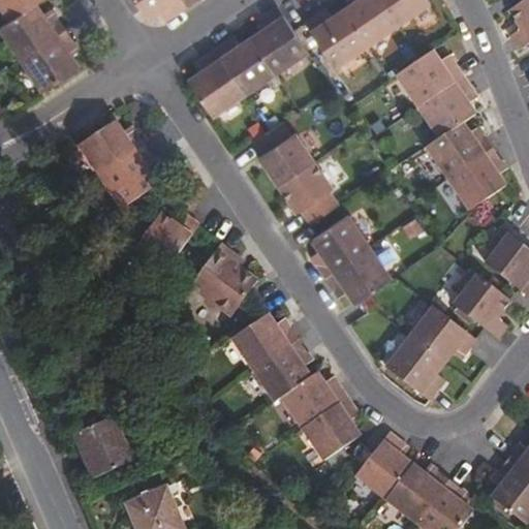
[(0,0),(0,6),(9,21),(36,2),(38,0),(0,0)]
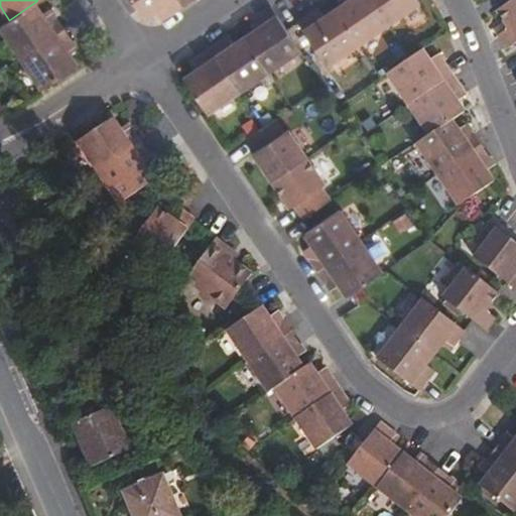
[(131,0),(145,19),(156,12),(159,16),(166,11),(168,14),(174,10),(181,5),(177,0),(131,0)]
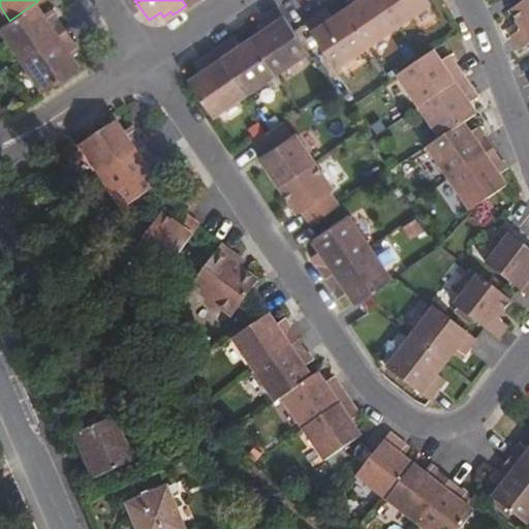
[(399,25),(381,0),(352,0),(353,2),(343,9),(368,47),(399,25)]
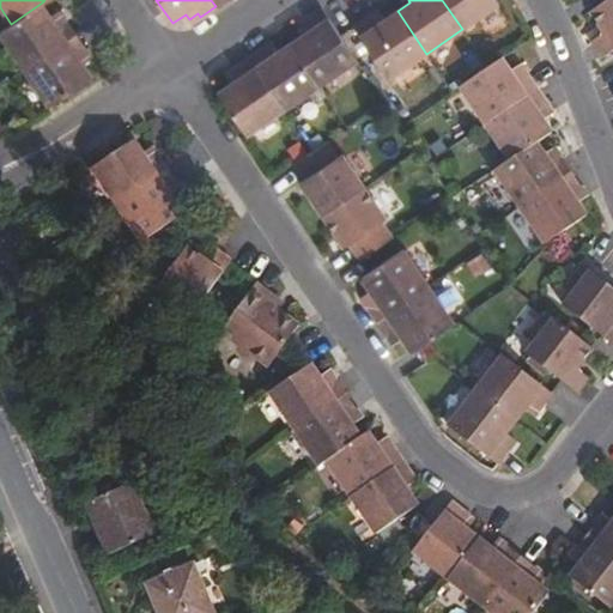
[(442,0),(462,29),(501,4),(497,0),(442,0)]
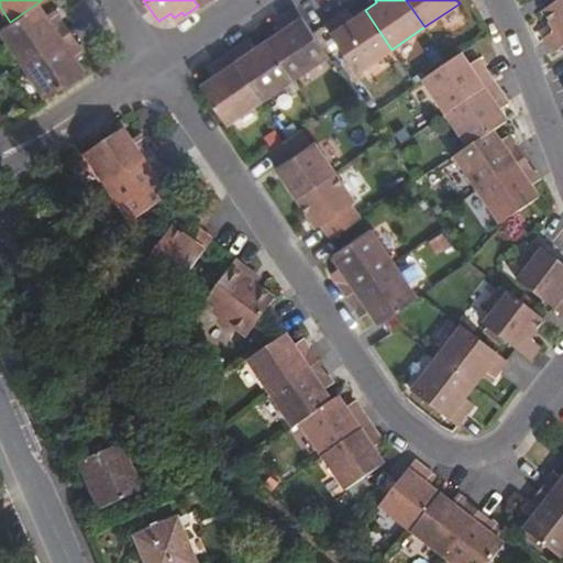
[(543,35),(553,52),(562,44),(562,0),(553,0),(541,9),(553,29),(543,35)]
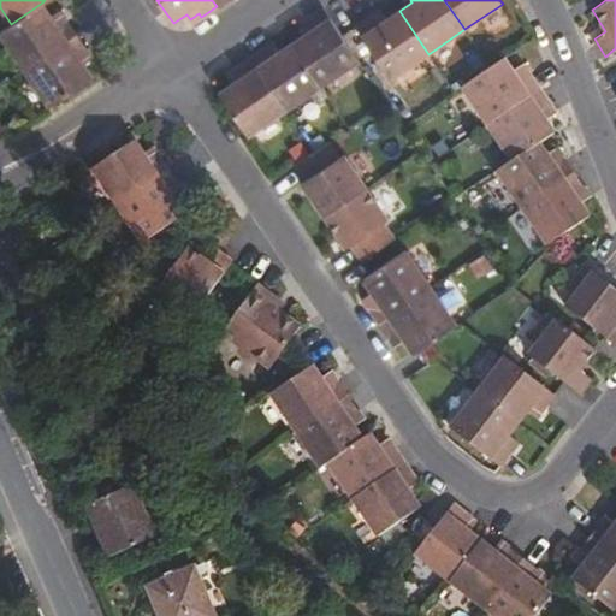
[(11,24),(0,30),(0,33),(24,67),(77,31),(67,18),(63,21),(57,12),(52,16),(42,3),(11,24)]
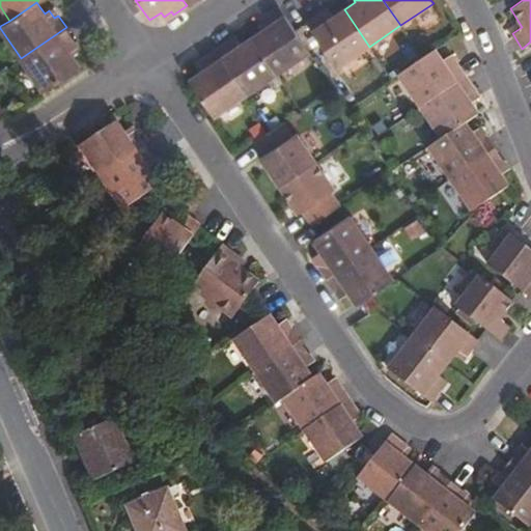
[(278,74),(310,52),(295,29),(278,5),(270,11),(264,16),(267,20),(259,25),(262,29),(252,36),(278,74)]
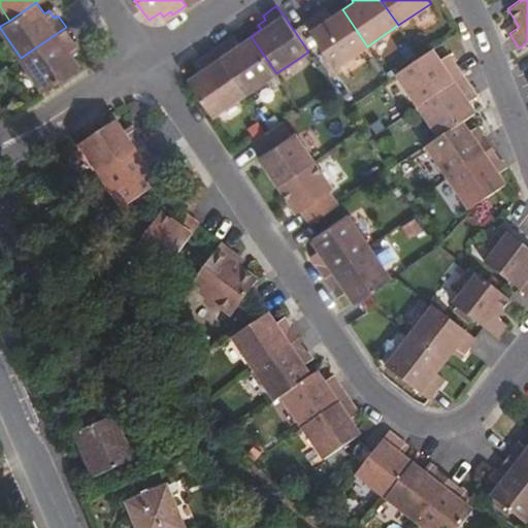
[(53,7),(48,10),(54,18),(58,15),(53,7)]
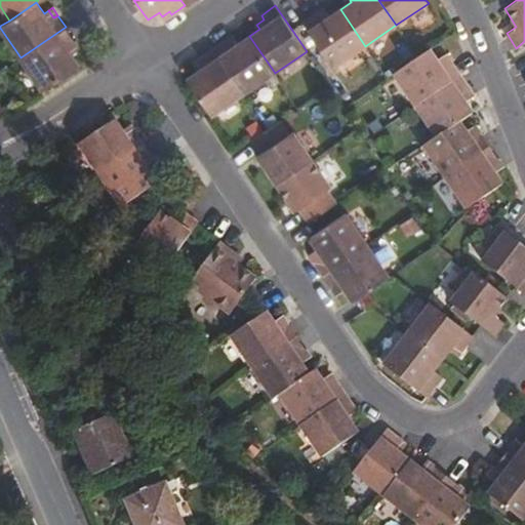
[(324,7),(321,8),(316,12),(318,16),(326,11),(324,7)]
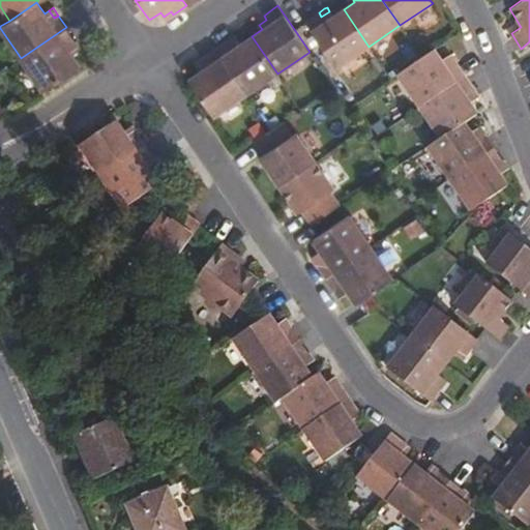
[(369,47),(344,9),(337,13),(332,17),(329,11),(321,17),(319,12),(304,22),(311,30),(335,68),(369,47)]
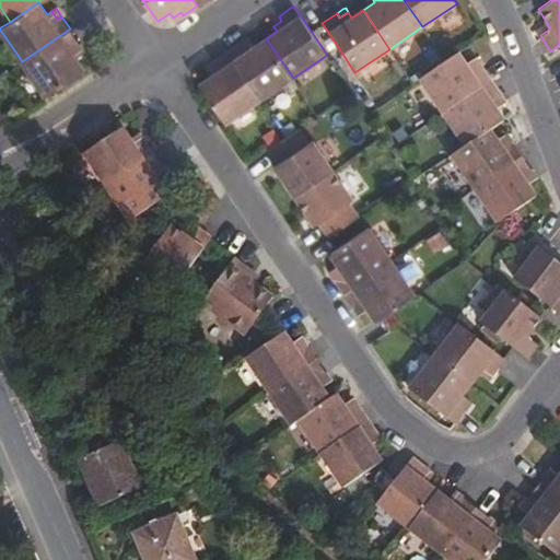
[(279,16),(273,20),(270,22),(273,26),(281,21),(279,16)]
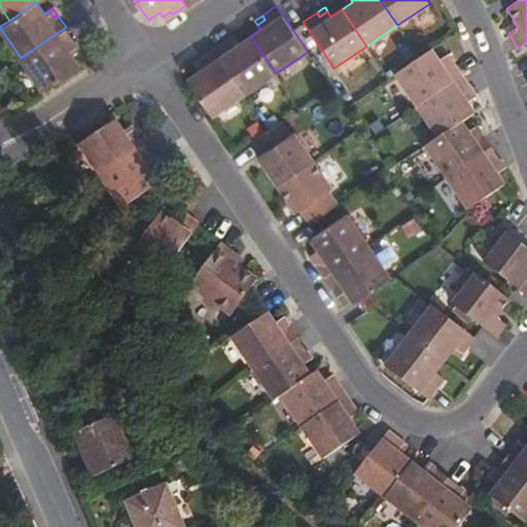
[(66,27),(21,58),(42,90),(78,65),(72,56),(77,51),(72,44),(76,41),(66,27)]
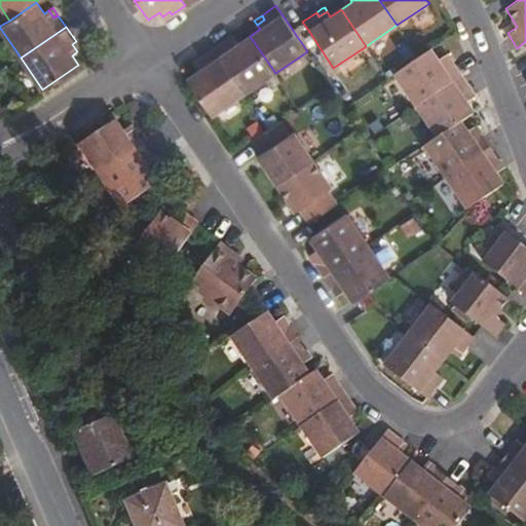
[(229,43),(236,39),(234,35),(226,40),(229,43)]
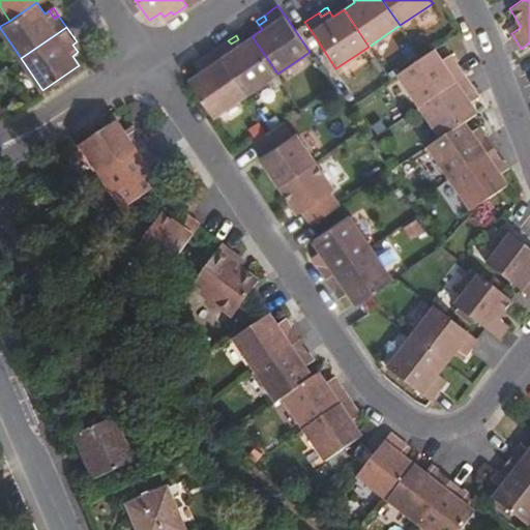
[(277,74),(252,36),(241,43),(238,39),(231,43),(228,40),(215,50),(246,95),(277,74)]
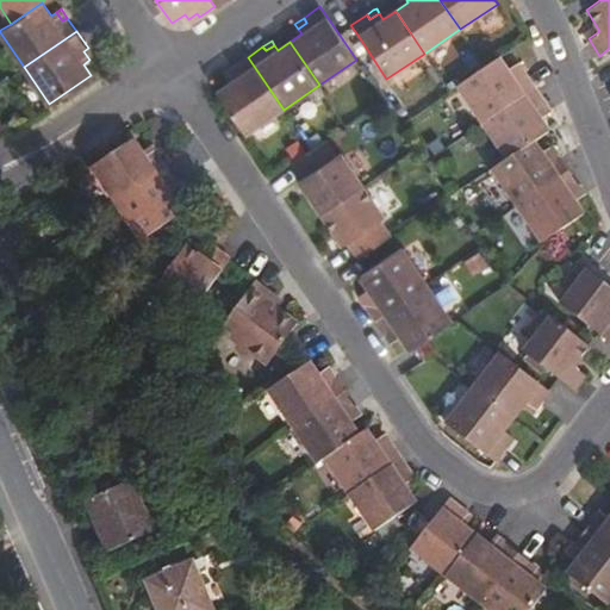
[(94,57),(88,48),(83,51),(89,60),(94,57)]
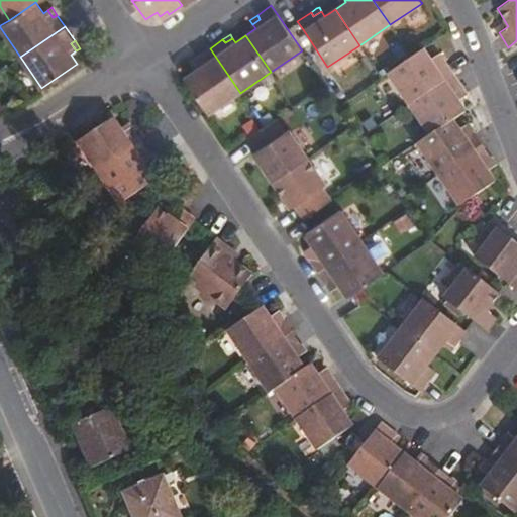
[(208,114),(239,93),(209,48),(197,58),(199,61),(192,66),(195,70),(184,78),(208,114)]
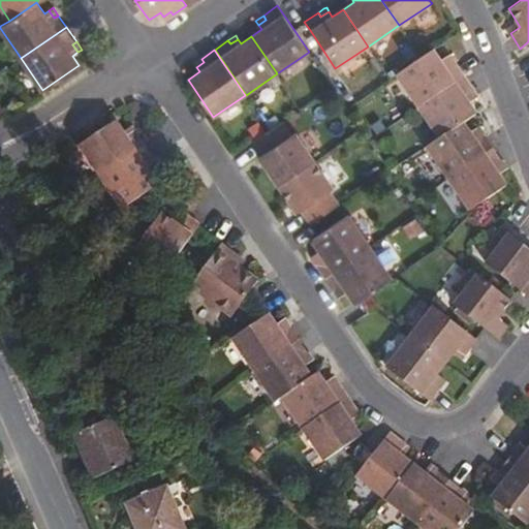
[(214,50),(245,95),(246,95),(215,50),(214,50)]
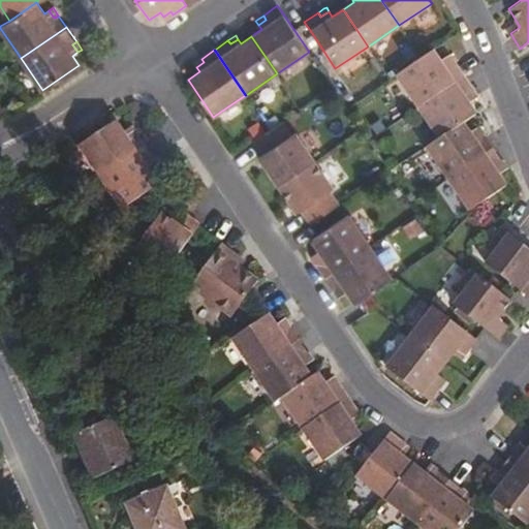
[(417,105),(463,75),(456,64),(453,67),(446,60),(442,62),(433,50),(422,57),(396,74),(417,105)]
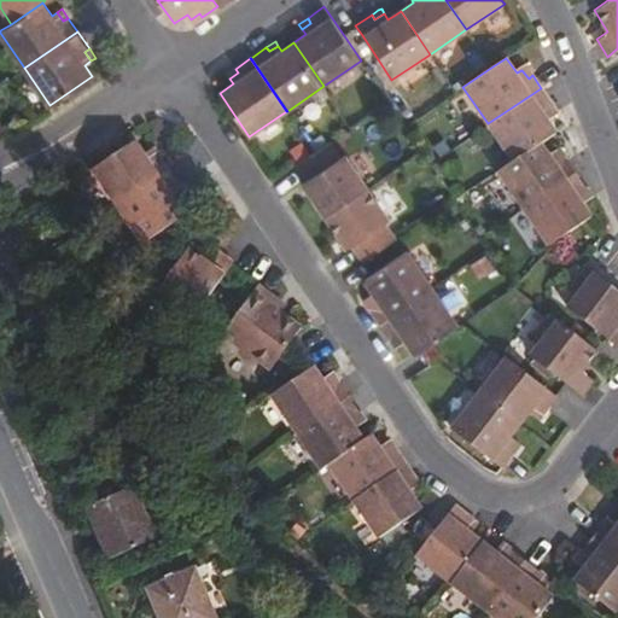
[(529,79),(532,75),(526,66),(522,70),(529,79)]
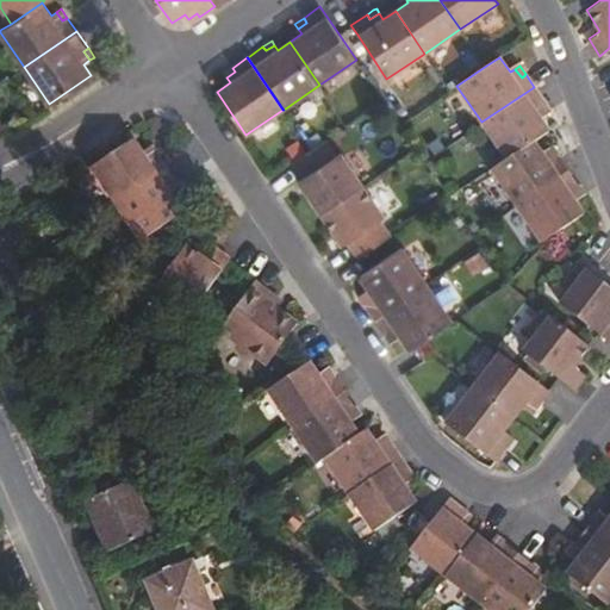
[(223,74),(226,78),(235,72),(232,68),(223,74)]
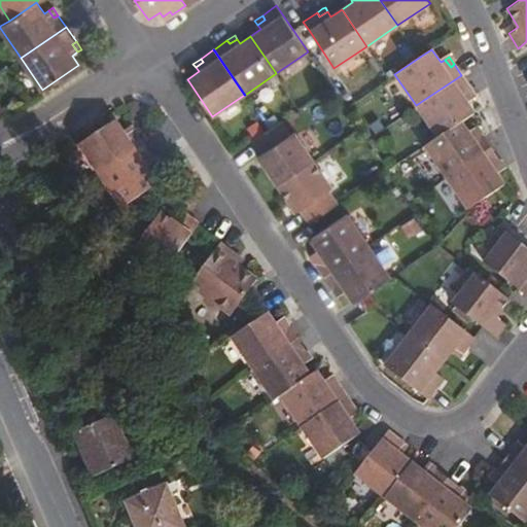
[(461,120),(475,112),(465,99),(469,96),(464,89),(469,85),(461,75),(416,105),(437,137),(461,120)]
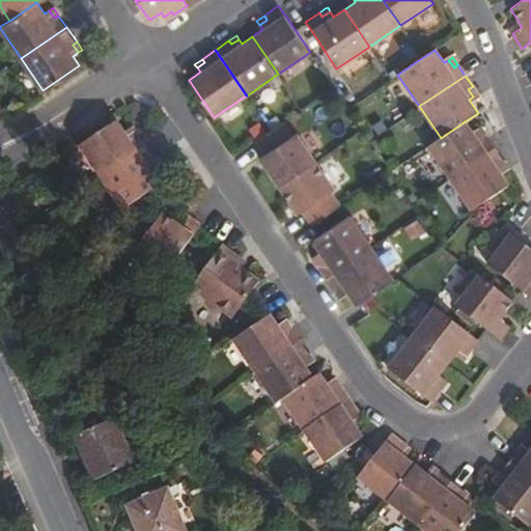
[(468,89),(473,96),(478,94),(473,86),(468,89)]
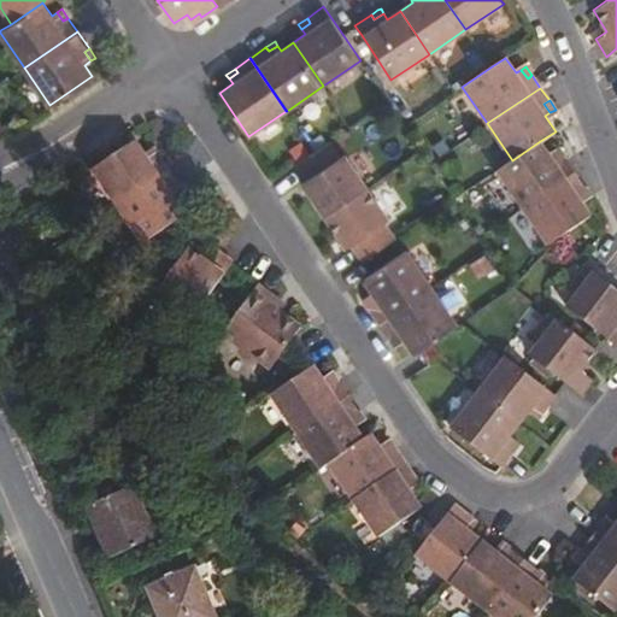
[(92,168),(117,205),(171,169),(160,154),(156,158),(150,150),(144,153),(134,139),(92,168)]
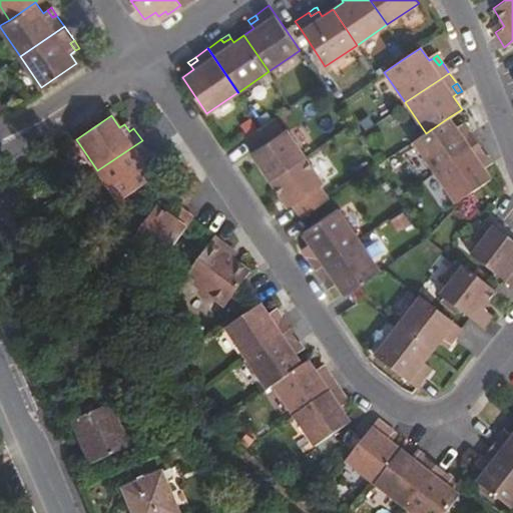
[(269,179),(307,154),(288,127),(287,128),(278,115),(241,139),(250,152),(249,153),(269,179)]
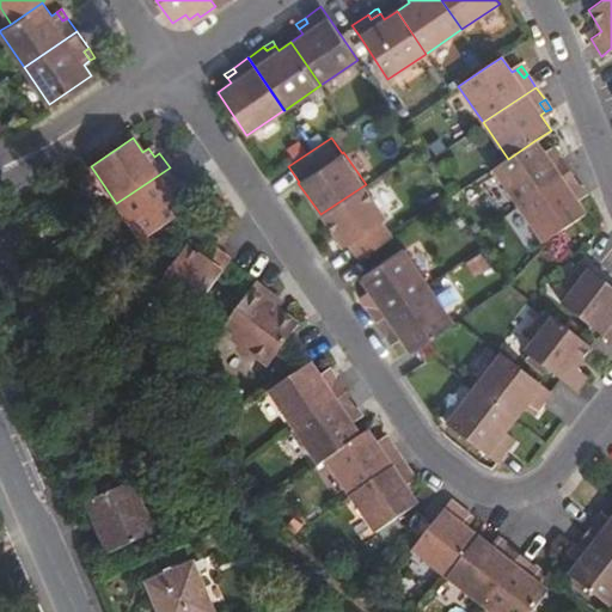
[(518,206),(571,170),(558,153),(555,155),(549,146),(543,151),(536,140),(508,159),(493,169),(518,206)]
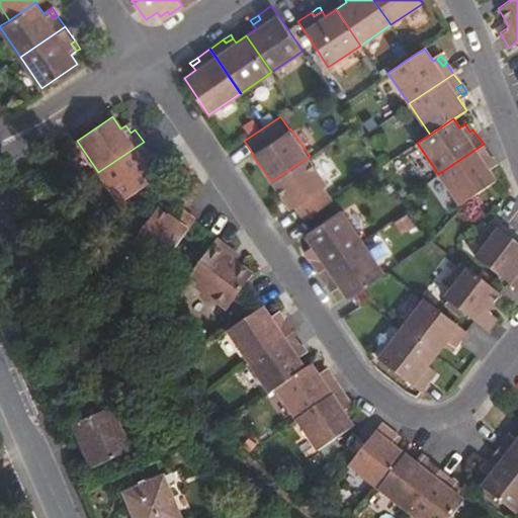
[(469,132),(472,130),(467,121),(464,123),(469,132)]
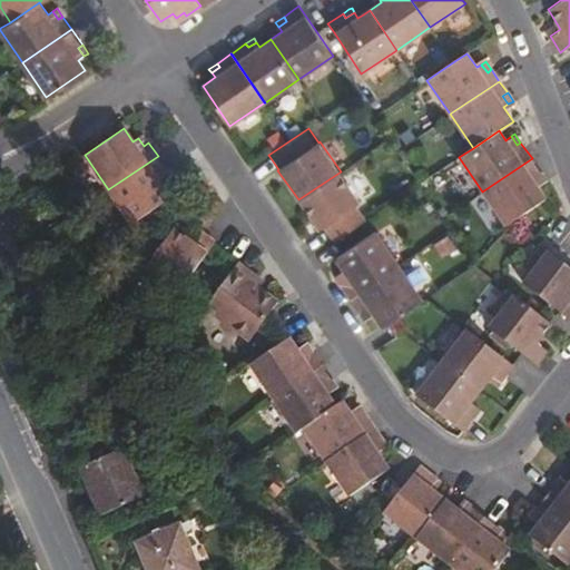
[(143,135),(138,138),(144,146),(148,143),(143,135)]
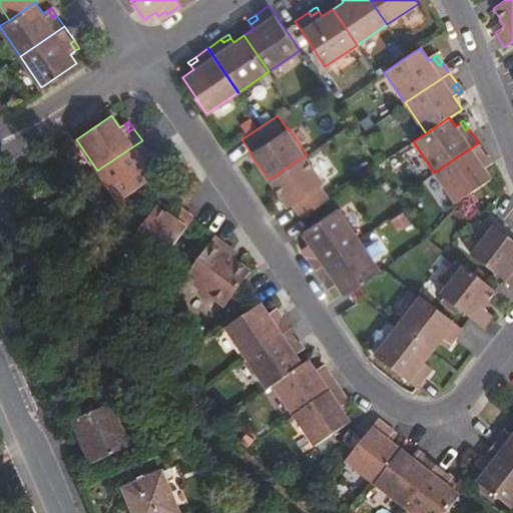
[(142,140),(97,170),(119,203),(155,179),(145,165),(150,162),(145,154),(149,151),(142,140)]
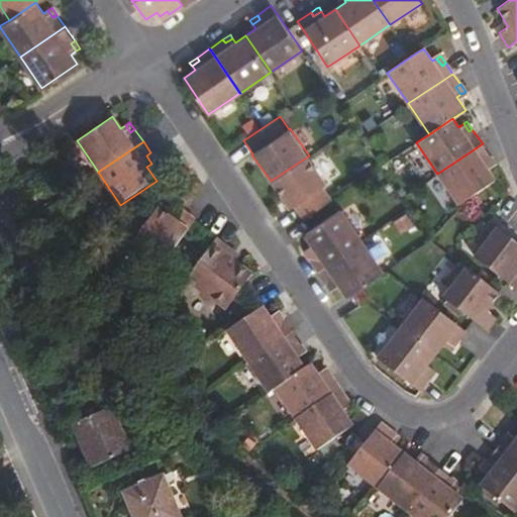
[(464,201),(495,180),(489,171),(494,168),(489,161),(492,158),(483,143),(437,174),(459,205),(459,204),(464,201)]
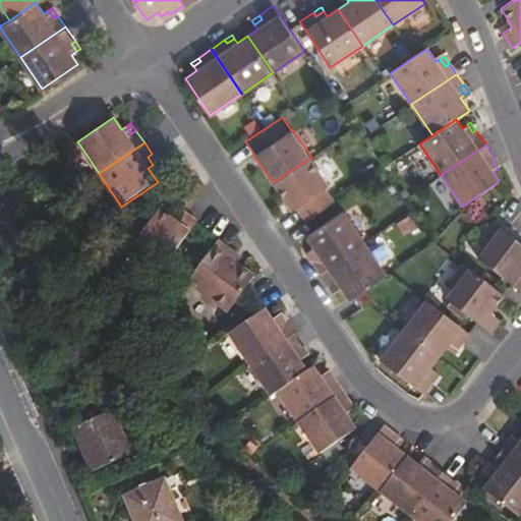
[(148,157),(153,165),(157,162),(152,154),(148,157)]
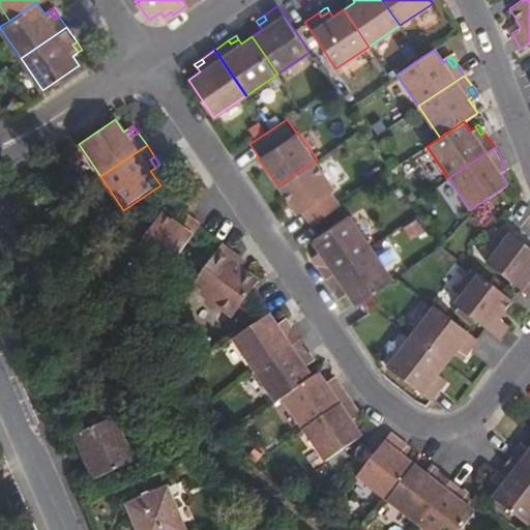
[(310,224),(341,204),(332,190),(336,188),(317,159),(277,185),(297,214),(301,212),(310,224)]
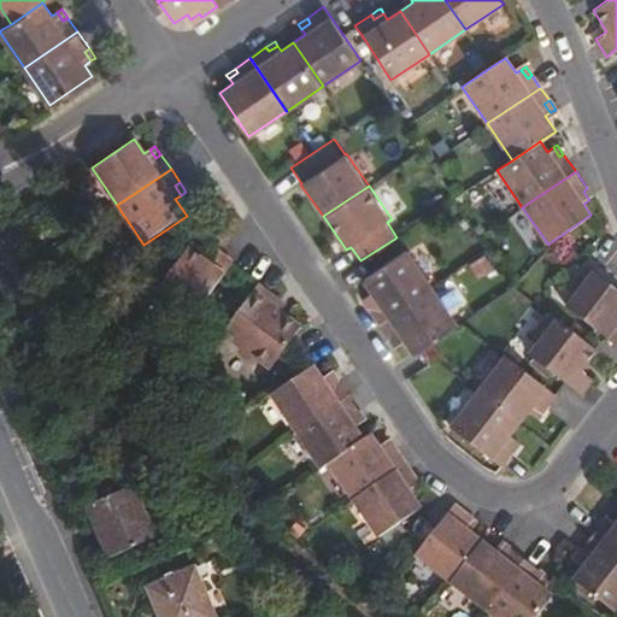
[(583,192),(589,200),(593,198),(587,188),(583,192)]
